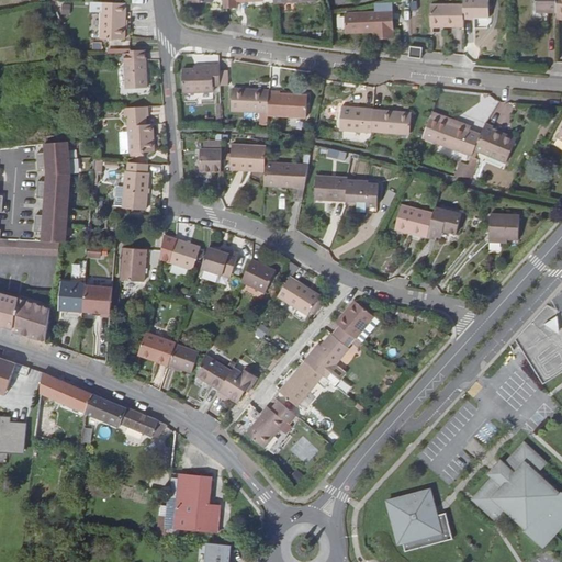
[(487,0),(462,0),(463,1),(463,18),(489,18),(487,0)]
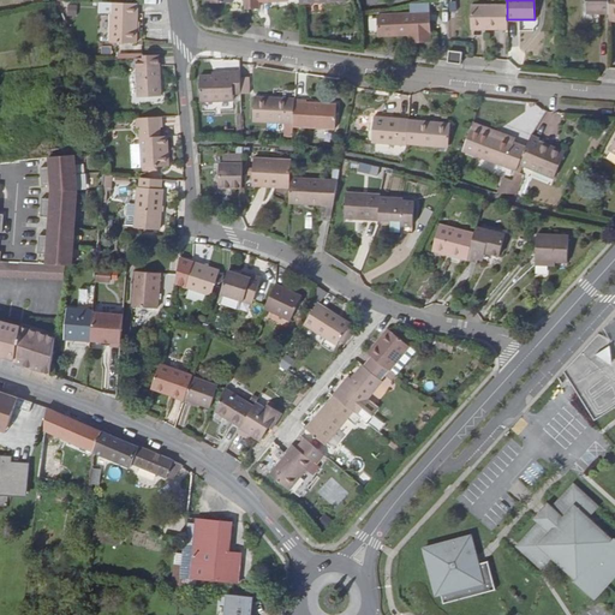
[(586,0),(587,12),(609,12),(608,0),(586,0)]
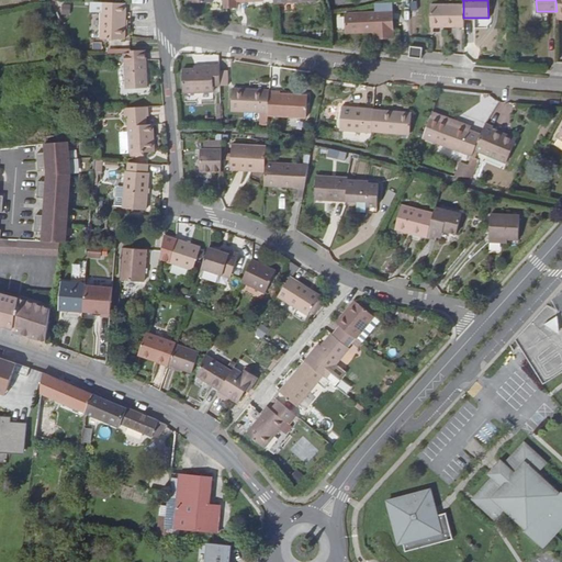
[(125,2),(90,1),(90,11),(101,11),(100,37),(124,38),(125,2)]
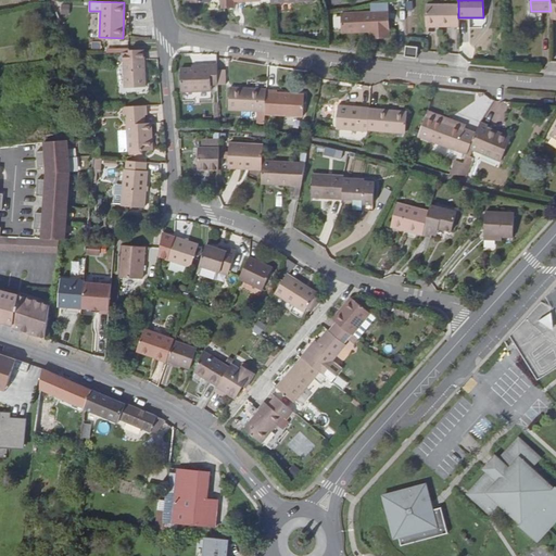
[(426,23),(458,23),(458,17),(458,1),(425,1),(426,23)]
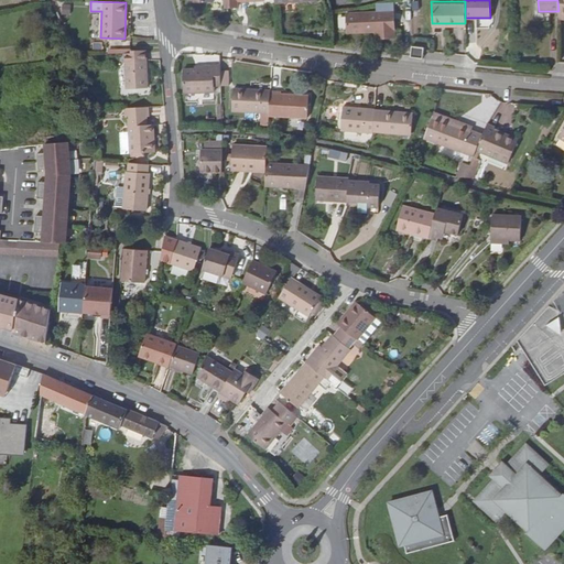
[(392,39),(392,4),(375,4),(375,12),(345,12),(345,32),(373,32),(373,38),(392,39)]
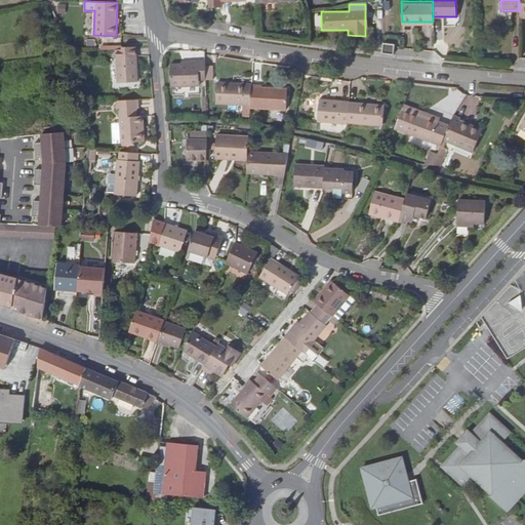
[(382,42),(381,51),(393,53),(395,43),(382,42)]
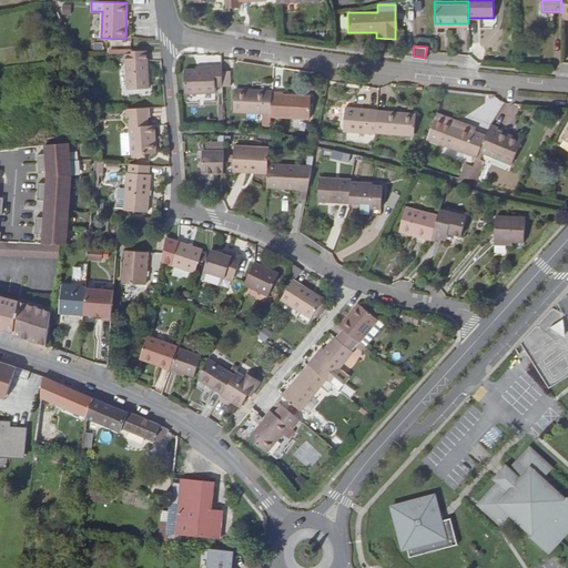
[(148,83),(145,50),(131,50),(131,52),(124,52),(125,85),(148,83)]
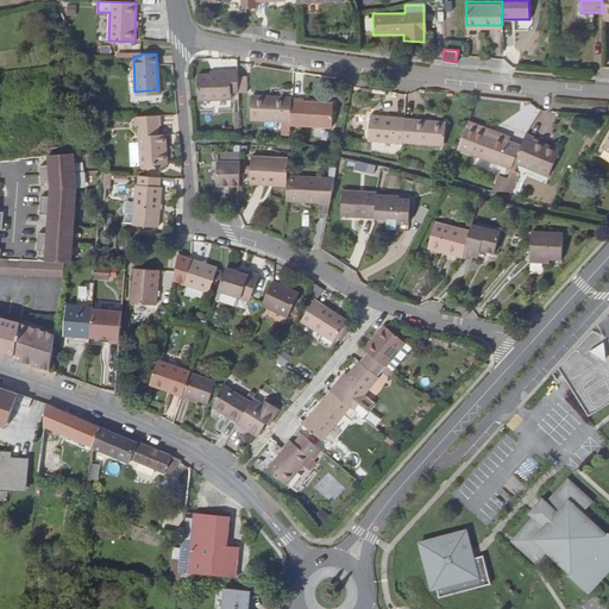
[(239,92),(238,69),(220,70),(220,74),(211,74),(199,75),(199,98),(232,96),(231,92),(239,92)]
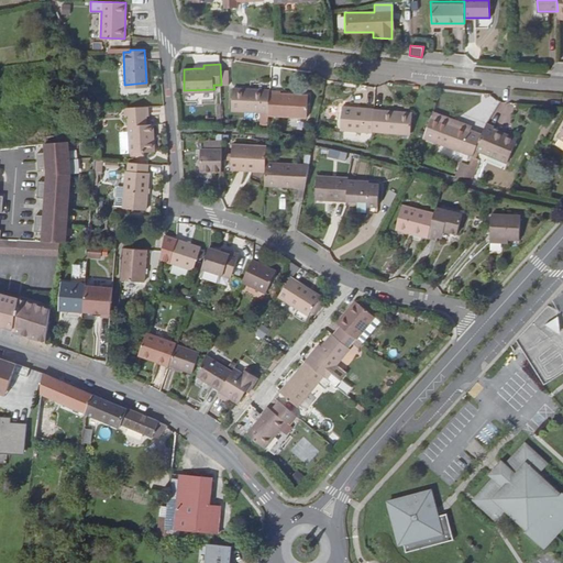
[(271,90),(271,89),(233,88),(233,110),(245,111),(261,111),(261,119),(261,123),(268,123),(269,116),(271,90)]
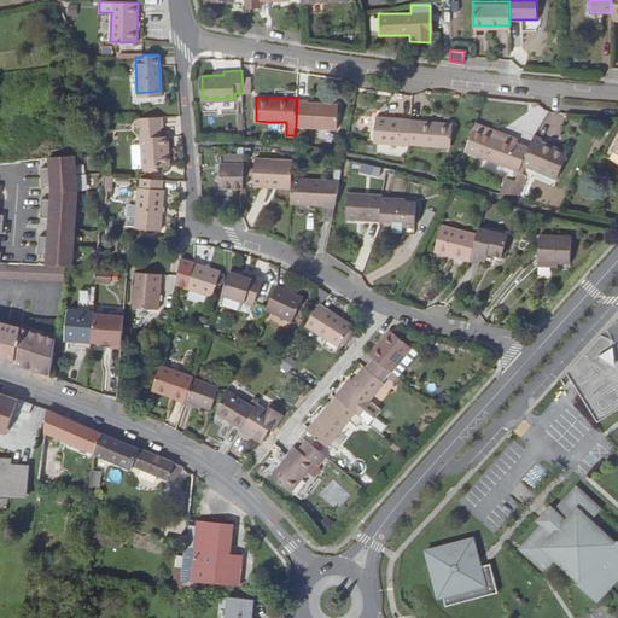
[(309,100),(297,99),(296,127),(318,128),(338,129),(339,104),(309,103),(309,100)]
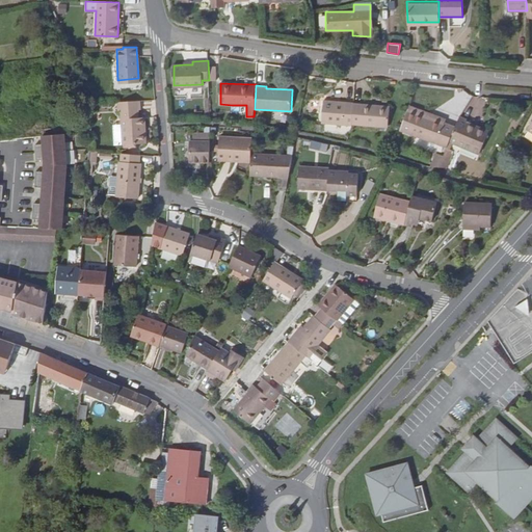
[(354,103),(354,101),(324,99),(322,121),(352,124),(354,103)]
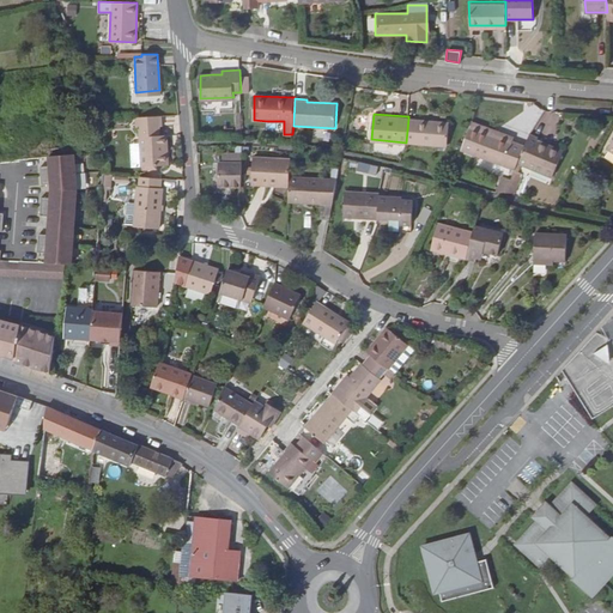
[(161,125),(161,115),(135,116),(137,126),(139,126),(158,125),(161,125)]
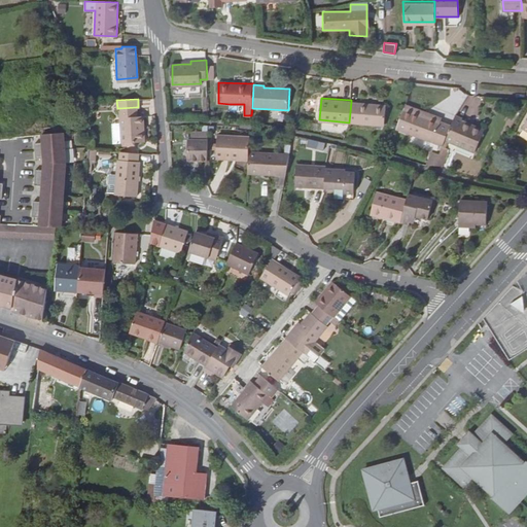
[(386,104),(351,102),(349,123),(385,126),(386,104)]
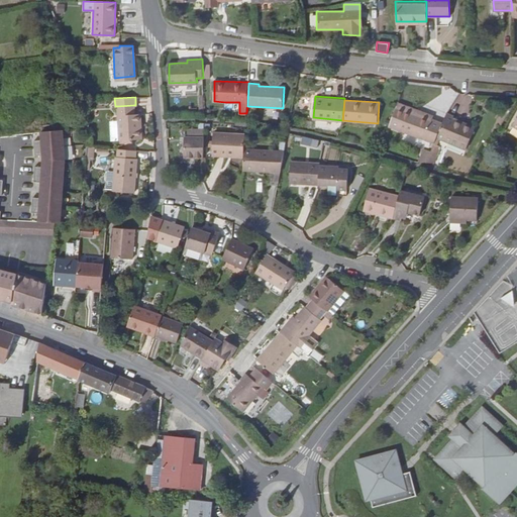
[(133,113),(133,105),(117,106),(117,114),(133,113)]
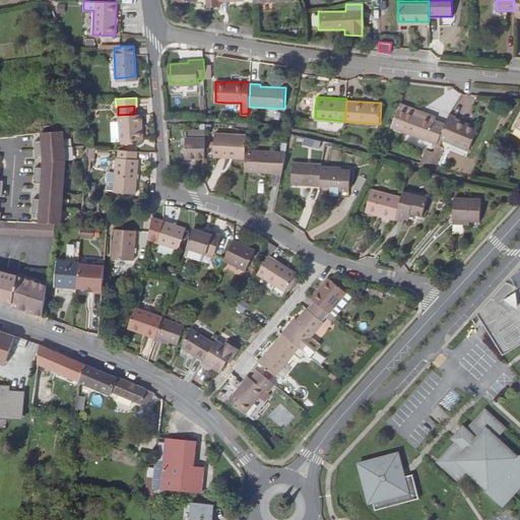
[(442,120),(400,106),(393,126),(434,141),(442,120)]
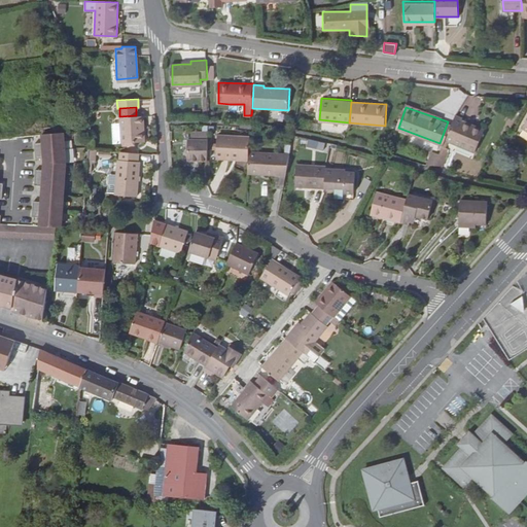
[(136,115),(119,116),(120,121),(121,142),(133,141),(144,140),(142,115),(136,115)]
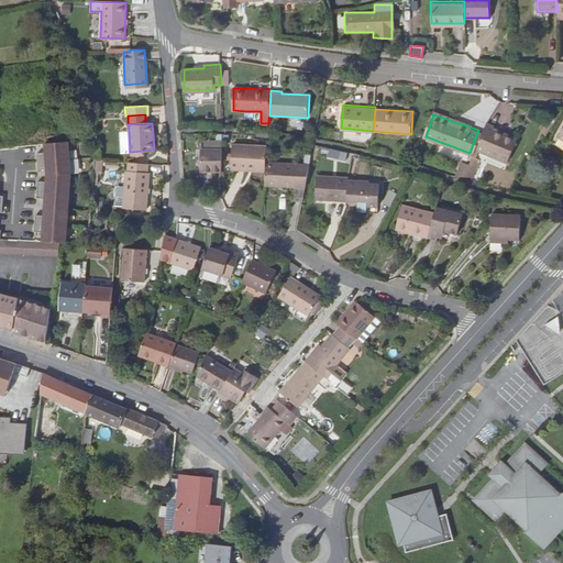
[(495,127),(486,123),(483,132),(476,148),(509,162),(518,139),(494,130),(495,127)]
